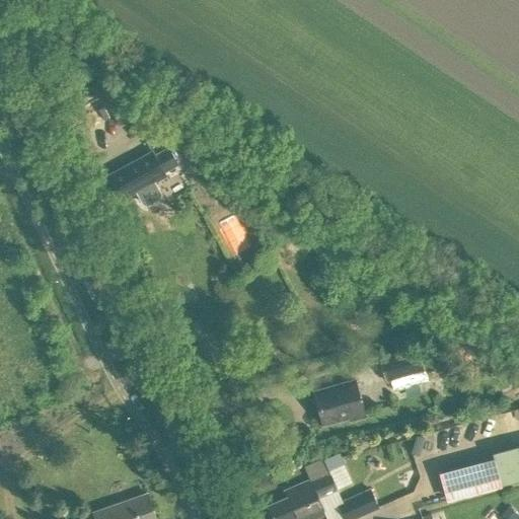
[(117,84),(102,92),(122,126),(135,119),(117,84)]
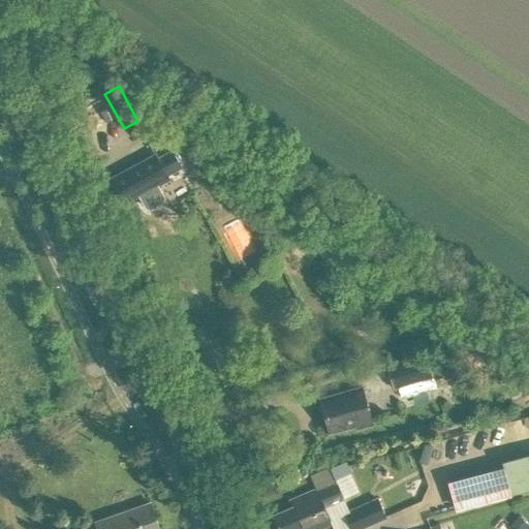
[(156,155),(111,180),(122,200),(138,192),(139,195),(168,180),(166,176),(181,168),(173,152),(158,160),(156,155)]
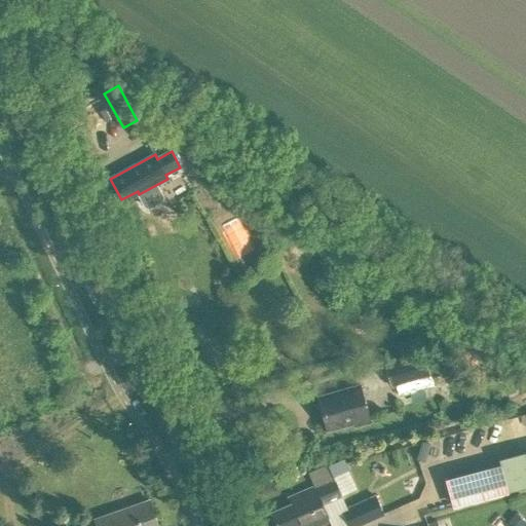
[(235,219),(221,226),(237,259),(252,252),(235,219)]
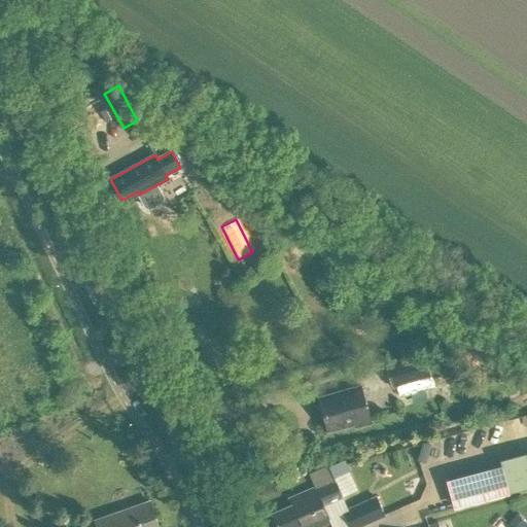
[(424,350),(384,361),(391,387),(397,386),(400,397),(434,387),(424,350)]
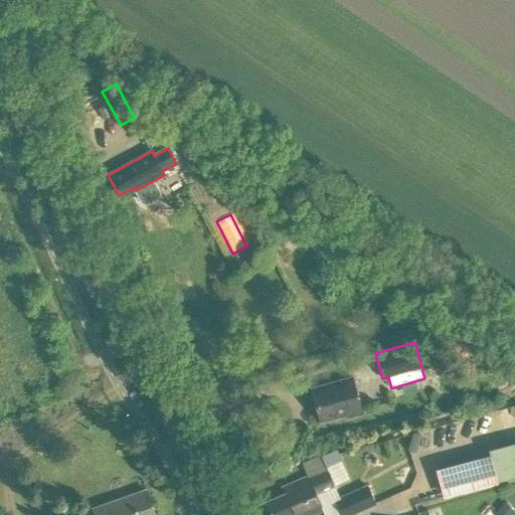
[(352,377),(311,388),(320,420),(345,413),(346,416),(362,411),(352,377)]
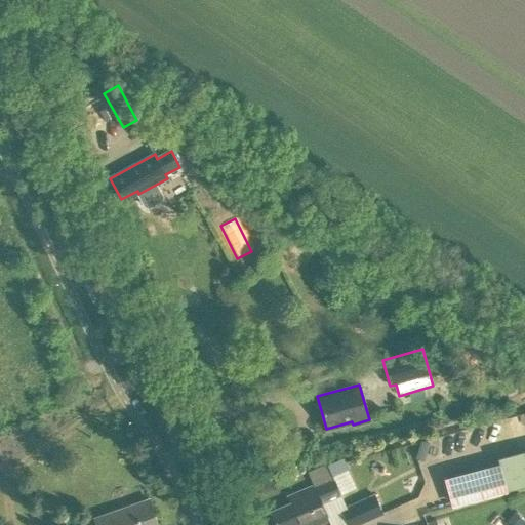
[(501,467),(445,481),(453,509),(509,493),(501,467)]
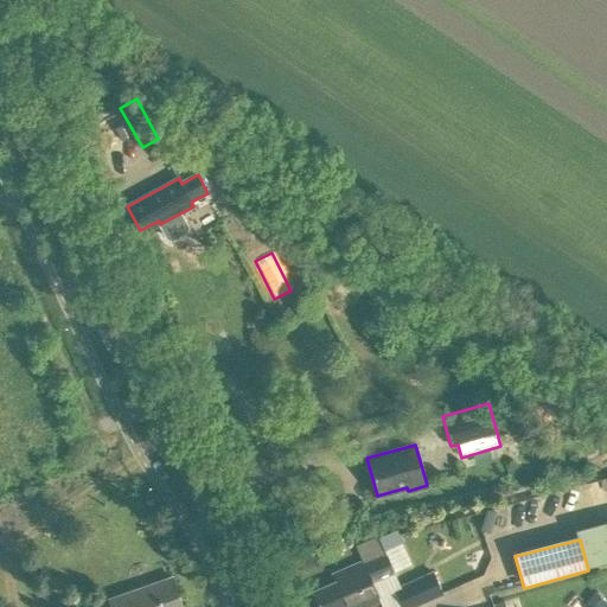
[(384,551),(362,561),(333,574),(336,581),(313,592),(319,606),(344,606),(347,606),(358,606),(363,605),(363,606),(365,606),(379,601),(372,585),(395,575),(384,551)]
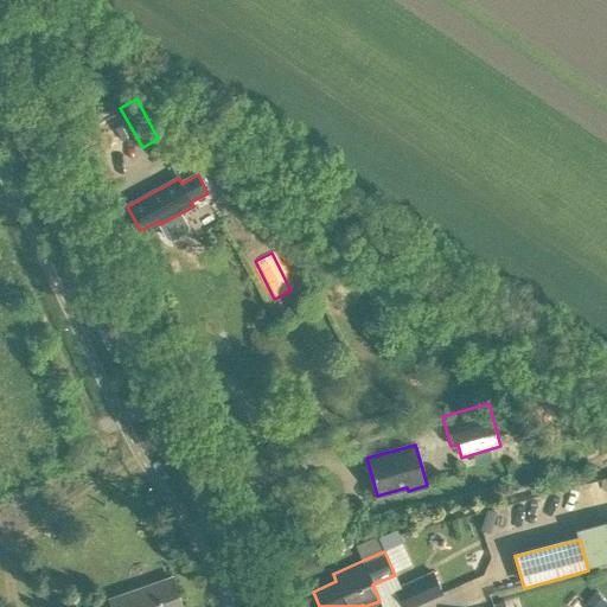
[(394,588),(402,606),(413,606),(442,595),(432,572),(394,588)]
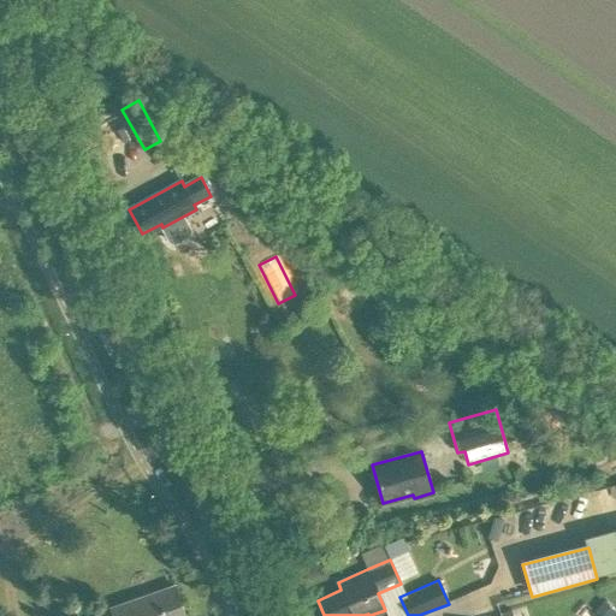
[(187,615),(176,586),(113,608),(114,612),(106,615),(187,615)]
